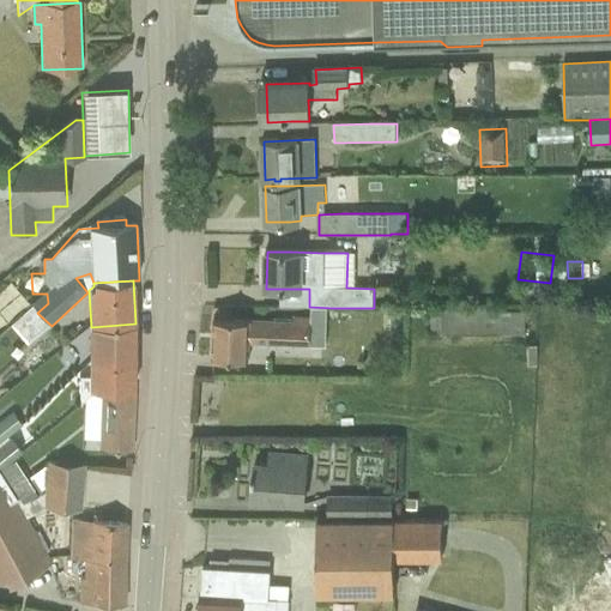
[(488,310),(442,309),(442,336),(526,336),(526,313),(488,313),(488,310)]
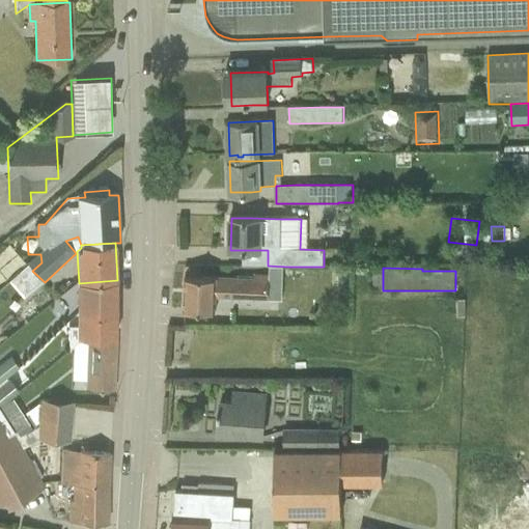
[(187,276),(185,310),(205,311),(217,312),(218,297),(269,301),(271,278),(255,277),(255,279),(220,278),(207,277),(187,276)]
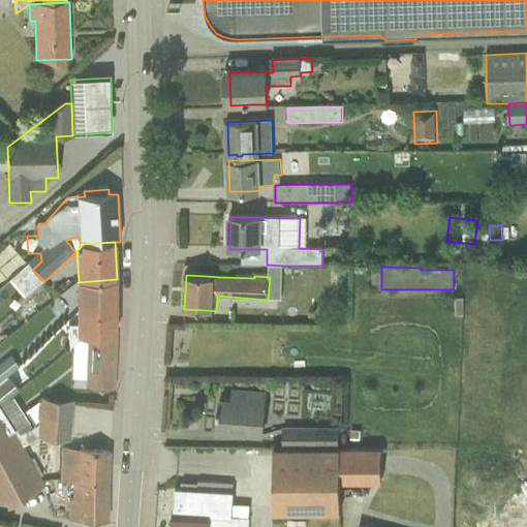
[(78,313),(117,310),(117,279),(79,282),(70,288),(70,313),(78,313)]
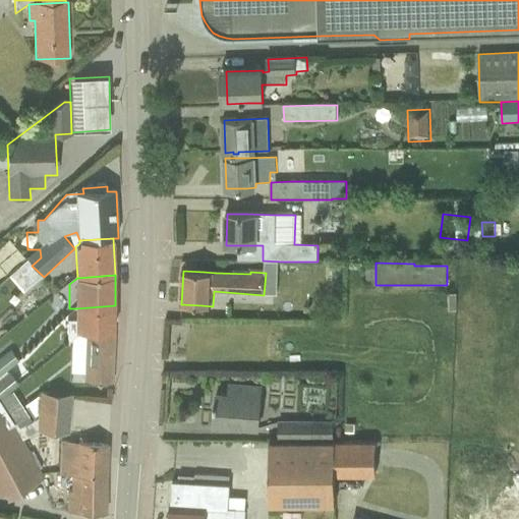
[(88,332),(115,332),(115,305),(76,308),(75,322),(68,322),(68,344),(83,332),(88,332)]
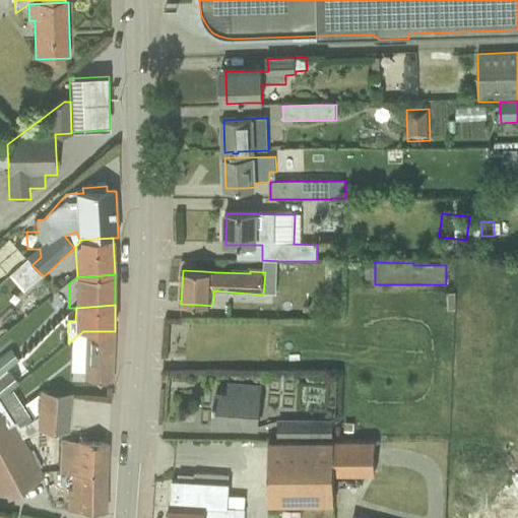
[(84,382),(112,384),(115,331),(87,331),(84,382)]
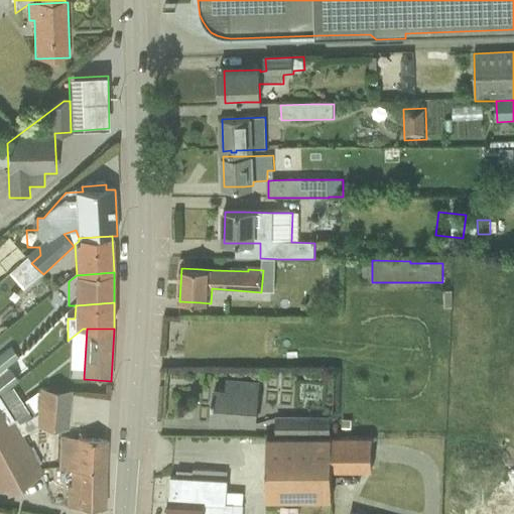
[(0,357),(0,375),(6,369),(18,358),(11,349),(0,357)]
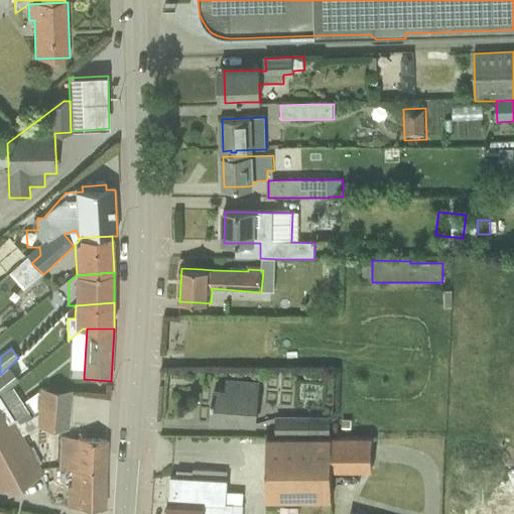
[(0,375),(0,395),(1,396),(12,387),(19,381),(10,370),(8,372),(6,369),(0,375)]
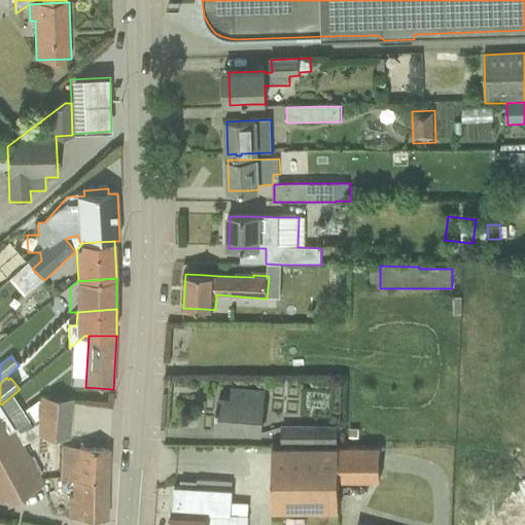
[(217,430),(238,431),(260,434),(265,392),(243,391),(242,401),(219,399),(219,409),(217,409),(217,414),(218,415),(217,430)]
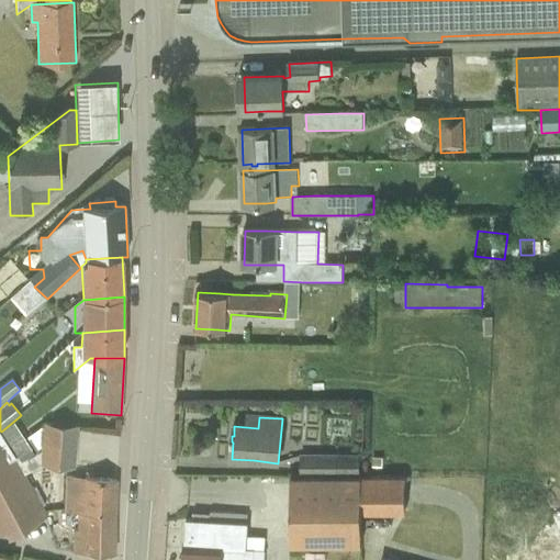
[(1,432),(19,458),(29,451),(32,449),(13,422),(1,432)]
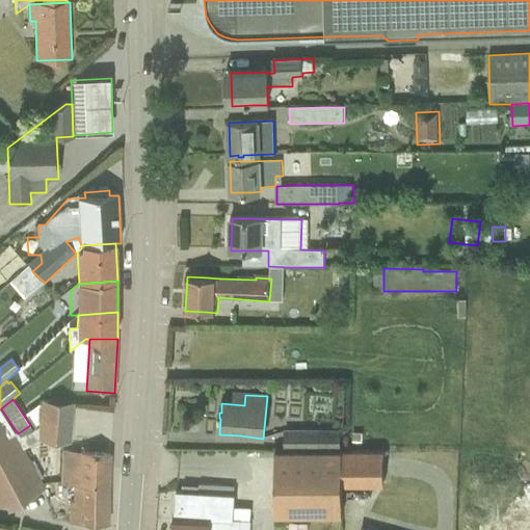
[(41,442),(71,445),(74,405),(42,403),(41,427),(41,442)]
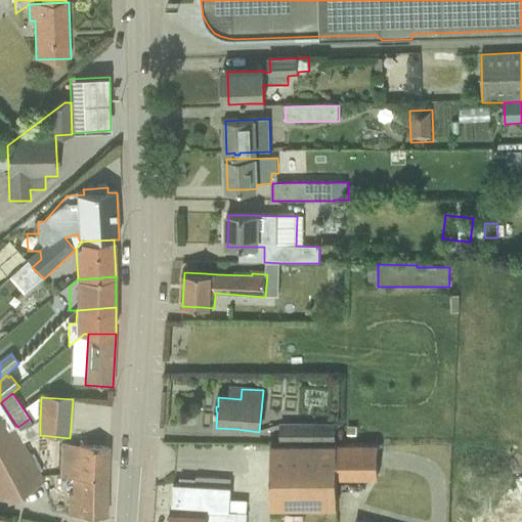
[(0,436),(14,429),(0,404),(0,436)]
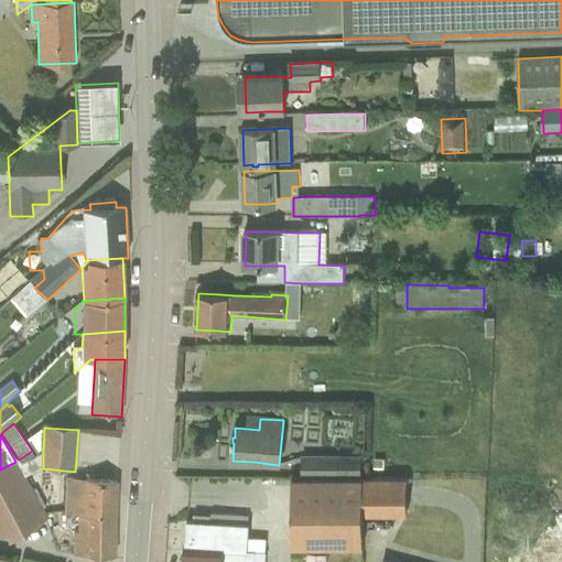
[(24,479),(43,468),(43,453),(33,461),(29,453),(19,460),(15,462),(24,479)]
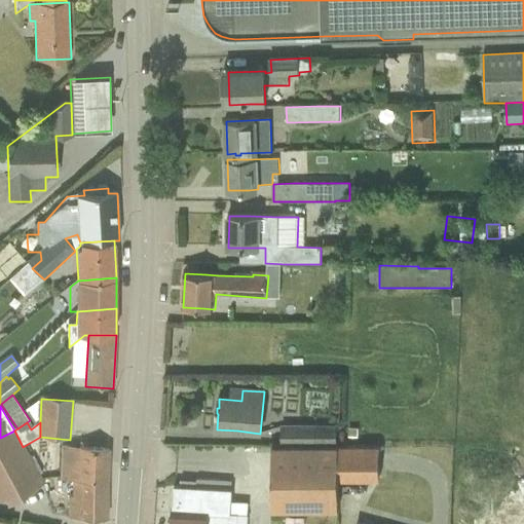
[(336,444),(336,427),(283,427),(283,444),(336,444)]
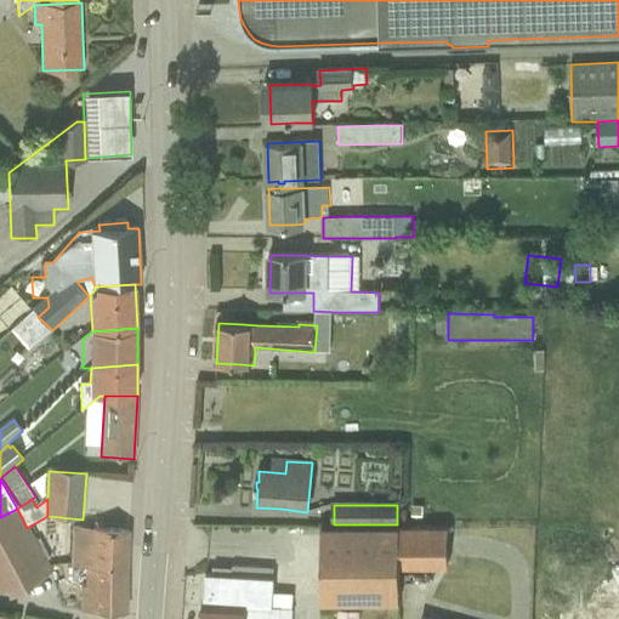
[(27,528),(17,509),(0,517),(0,591),(11,586),(15,592),(51,573),(27,528)]
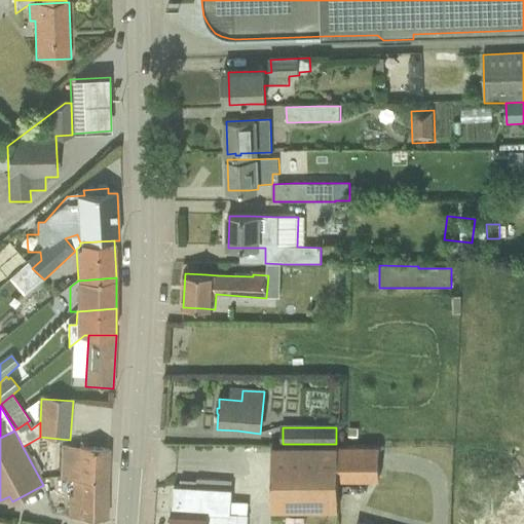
[(380,481),(380,460),(380,447),(343,447),(293,447),(272,448),(273,511),(339,511),(339,481),(341,481),(380,481)]
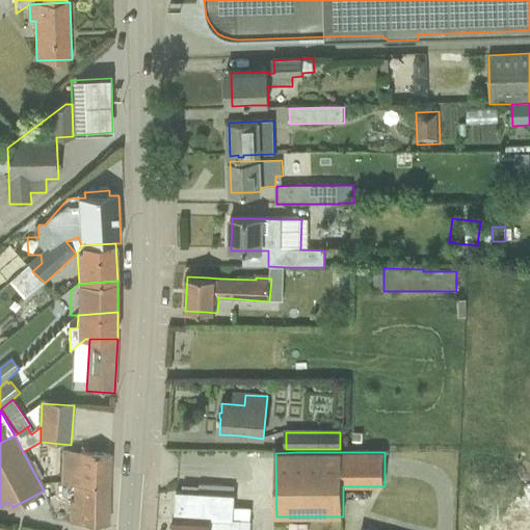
[(74,487),(111,489),(111,456),(62,455),(60,486),(74,487)]
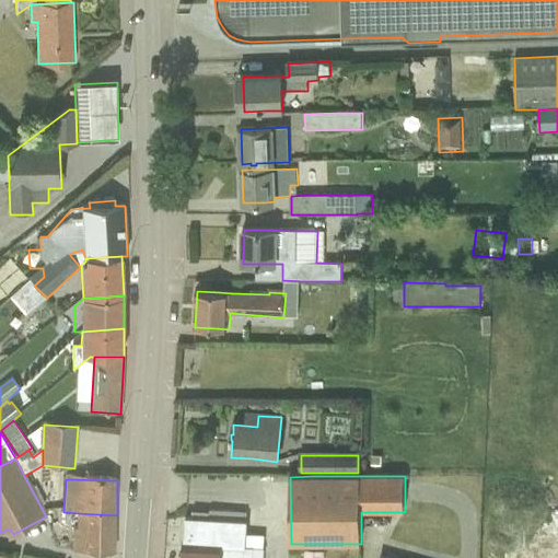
[(116,535),(117,515),(78,513),(78,532),(74,532),(74,554),(115,553),(116,535)]
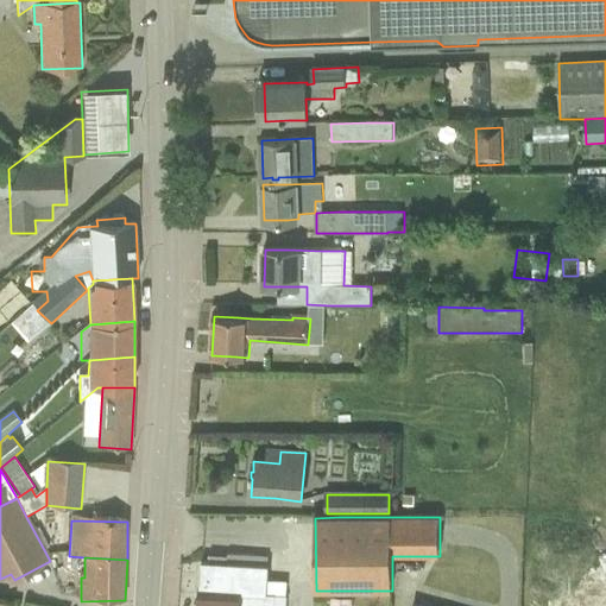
[(285,605),(286,597),(282,597),(282,592),(277,592),(277,595),(267,595),(270,567),(202,562),(201,592),(199,591),(199,595),(197,605),(196,605),(285,605)]
